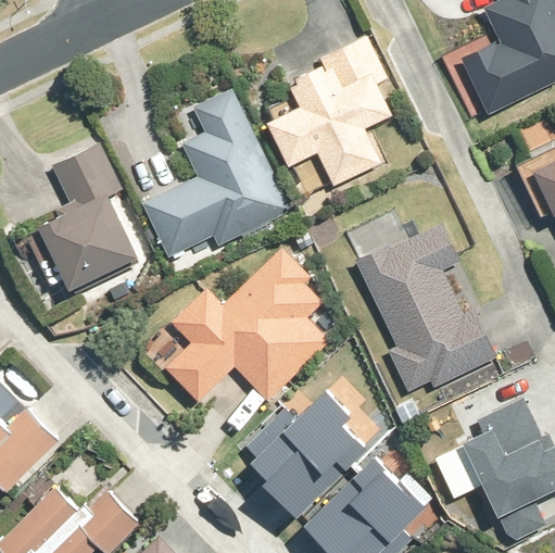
[(554,82),(554,0),(490,0),(481,4),(500,41),(495,44),(493,39),(459,54),(487,114),(554,82)]
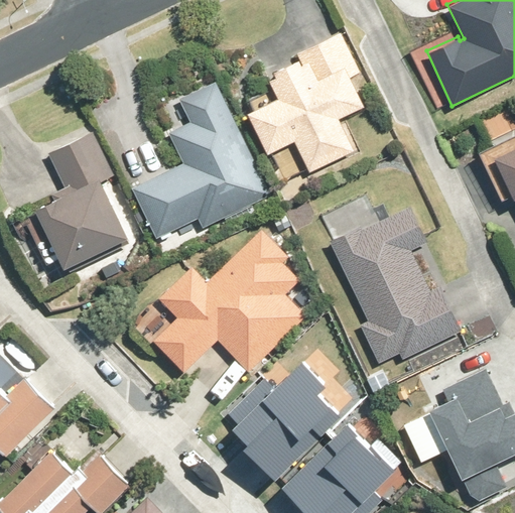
[(272,72),(274,78),(269,80),(277,101),(248,114),(266,155),(294,143),(307,173),(352,153),(338,120),(363,109),(350,80),(359,75),(340,34),(296,54),(298,59),(272,72)]
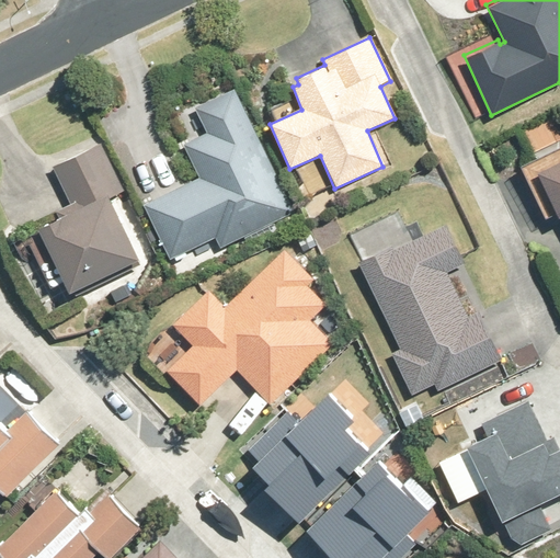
[(295,213),(232,87),(193,105),(206,132),(182,143),(198,177),(143,204),(170,260),(215,237),(220,249),(295,213)]
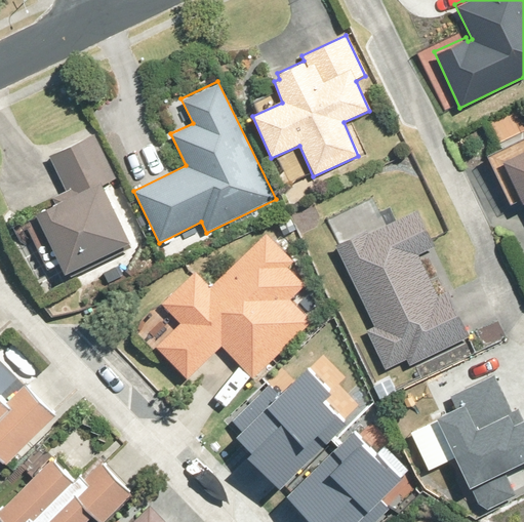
[(36,212),(40,222),(28,228),(47,270),(61,265),(65,274),(129,244),(103,188),(116,182),(94,137),(50,158),(66,193),(54,198),(56,203),(36,212)]
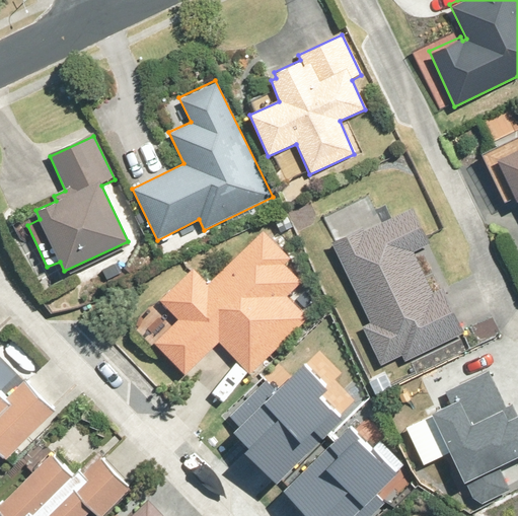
[(517,149),(499,157),(517,201),(517,200),(517,149)]
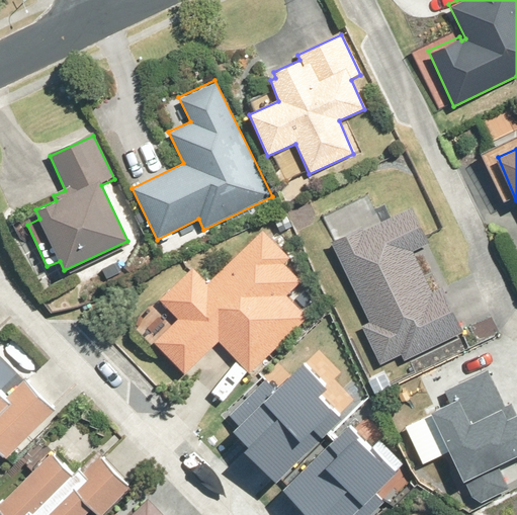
[(359,226),(329,240),(368,322),(360,325),(379,364),(400,354),(403,360),(462,332),(441,286),(431,291),(412,251),(429,243),(411,206),(361,230),(359,226)]
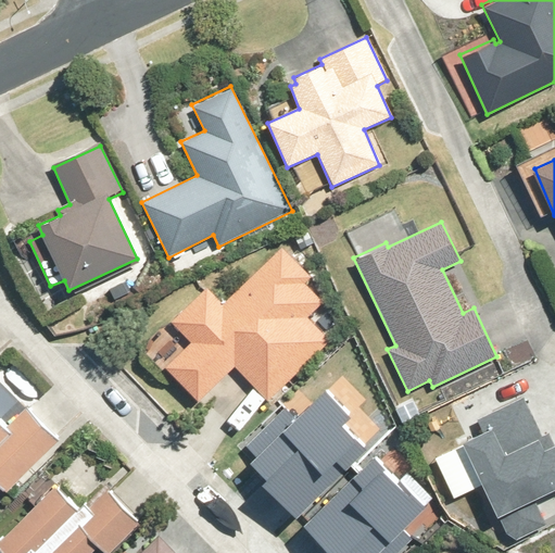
[(190,343),(164,368),(197,402),(234,366),(266,402),(329,342),(305,316),(322,301),(303,283),(310,277),(281,249),(222,305),(205,288),(169,322),(190,343)]
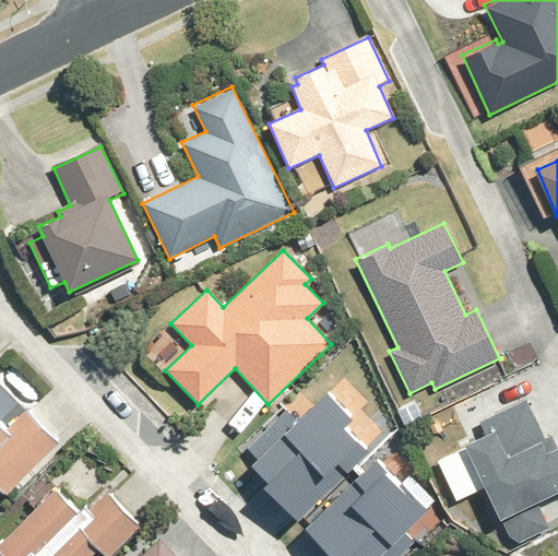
[(483,430),(463,440),(497,513),(557,485),(557,440),(554,442),(550,435),(544,438),(526,399),(478,421),(483,430)]
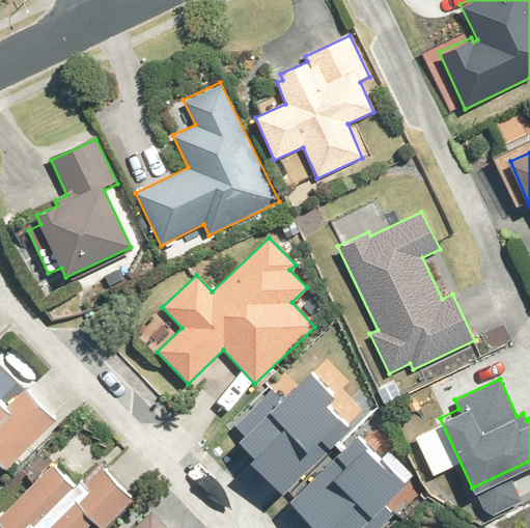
[(4,411),(0,407),(0,466),(6,472),(54,423),(22,392),(4,411)]
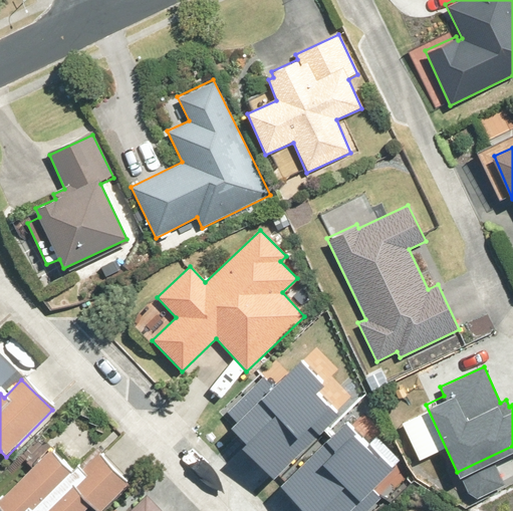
[(0,509),(1,510),(83,510),(89,505),(95,510),(101,510),(125,486),(96,458),(80,474),(74,469),(70,474),(50,450),(0,499),(0,509)]
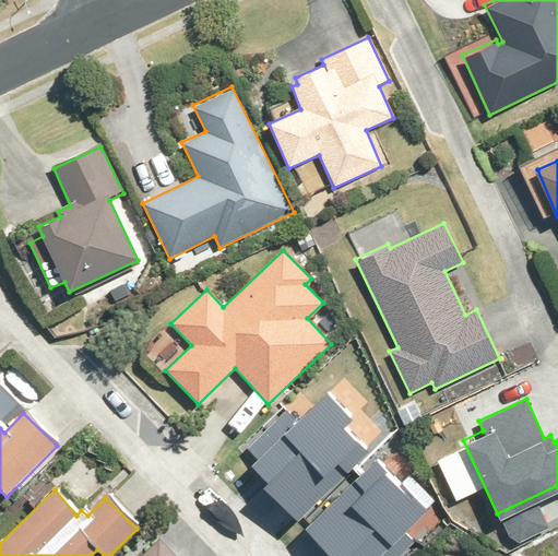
[(175,555),(158,537),(138,555),(175,555)]
